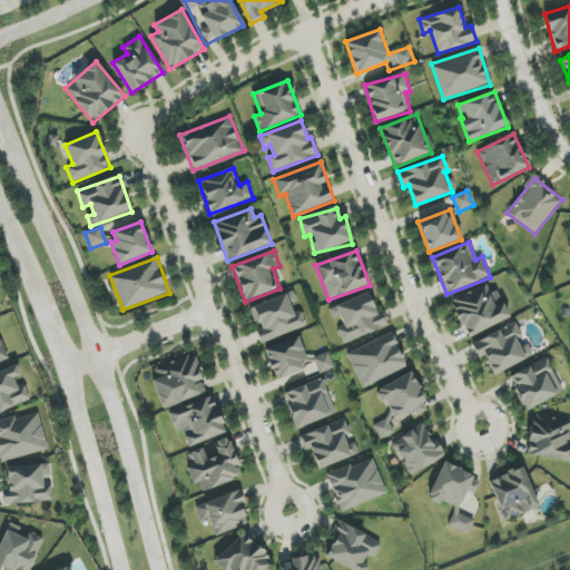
[(451,300),(468,337),(511,318),(503,302),(495,305),(487,284),(451,300)]
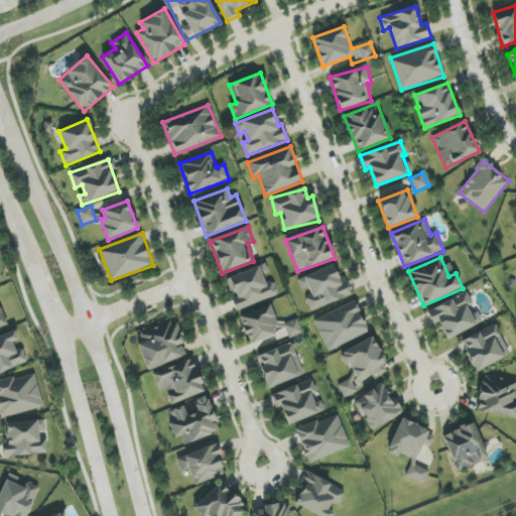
[(348,295),(335,264),(298,280),(302,289),(307,287),(311,295),(305,298),(311,311),(348,295)]
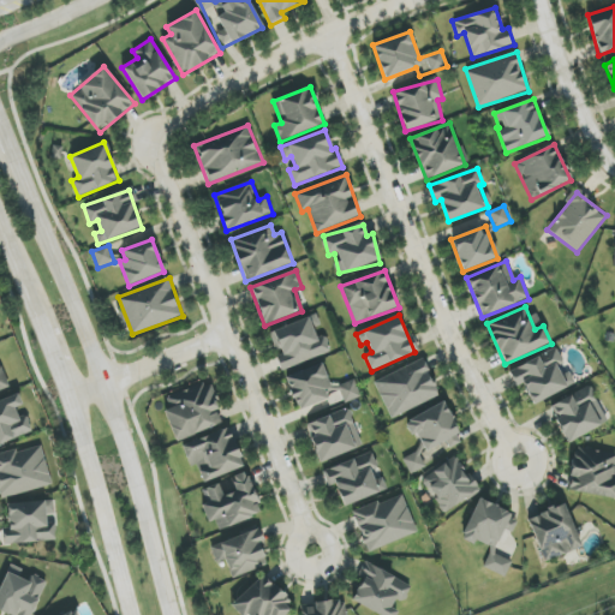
[(270,332),(279,356),(276,357),(281,371),(332,353),(326,336),(317,339),(310,317),(270,332)]
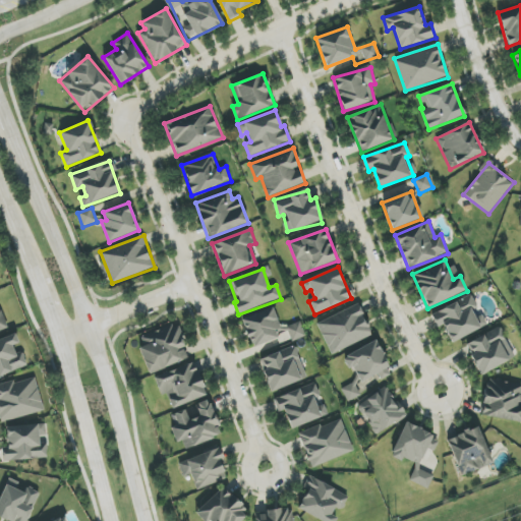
[(481,329),(473,311),(477,309),(471,296),(431,313),(438,328),(444,325),(452,343),(481,329)]
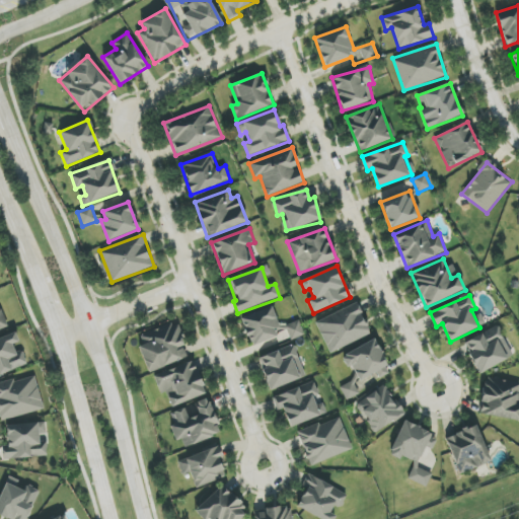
[(329,353),(371,336),(357,303),(315,321),(329,353)]
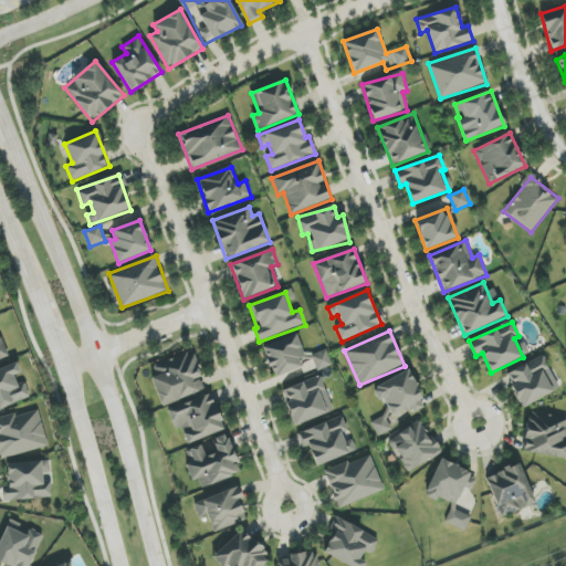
[(326,349),(305,357),(296,335),(262,347),(273,378),(308,365),(314,364),(317,371),(333,366),(326,349)]
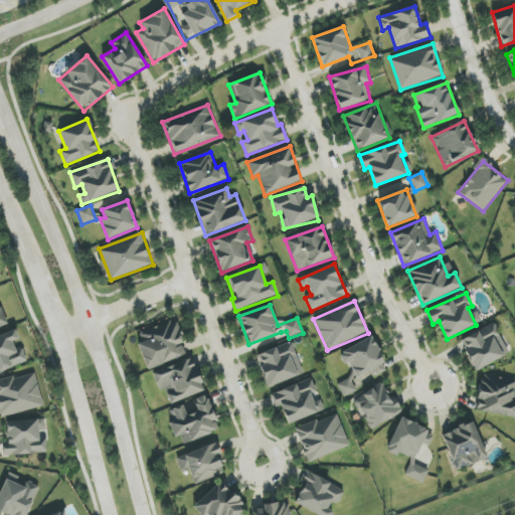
[(0,328),(8,325),(2,307),(0,307),(0,328)]
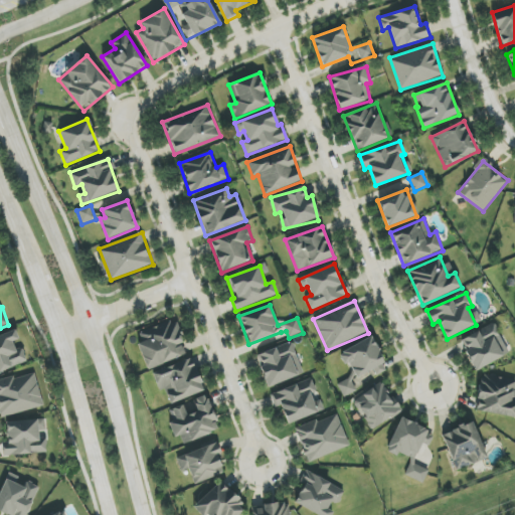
[(137,345),(147,370),(187,354),(174,320),(140,333),(143,342),(137,345)]
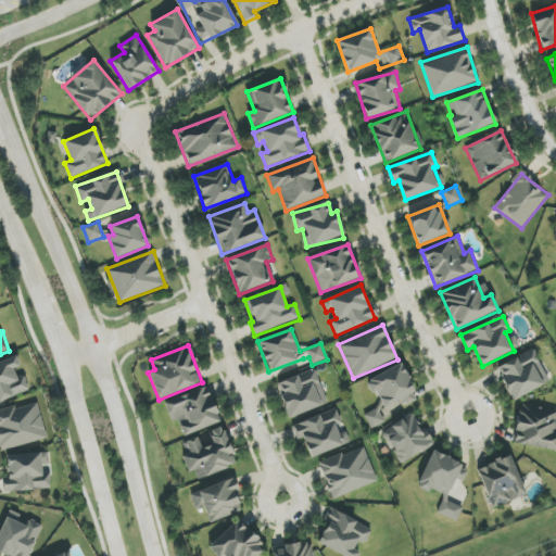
[(514,401),(544,384),(533,365),(540,362),(533,349),(496,368),(514,401)]
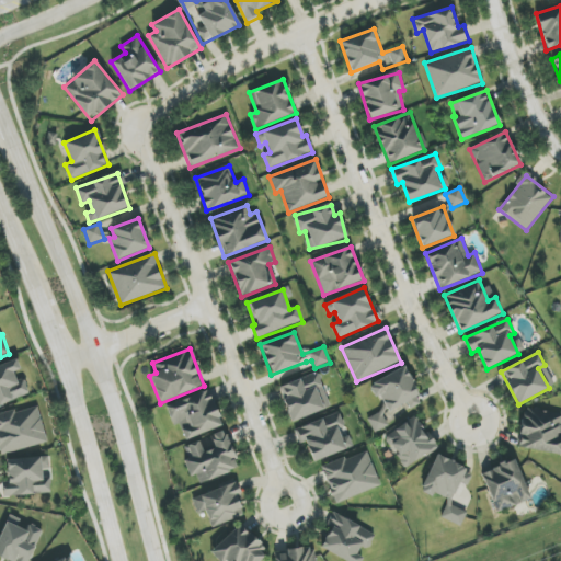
[(0,365),(0,404),(30,395),(24,379),(18,381),(14,373),(21,370),(18,359),(0,365)]
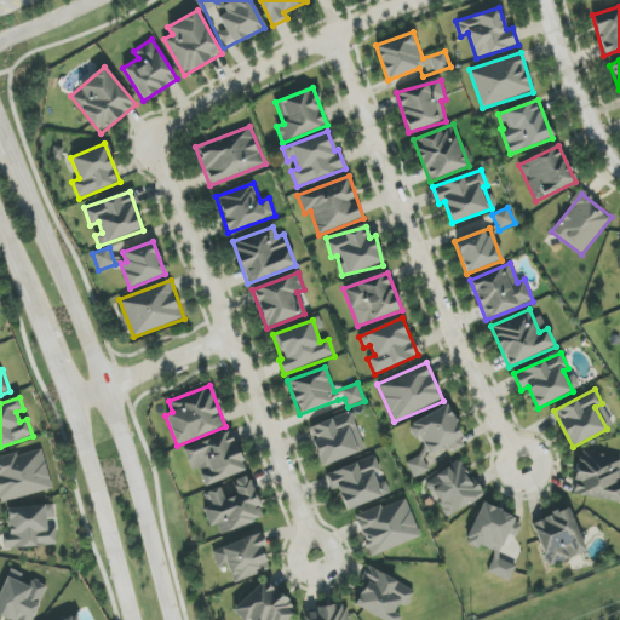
[(413,478),(429,471),(424,458),(449,447),(452,453),(465,447),(449,407),(409,423),(423,455),(407,461),(413,478)]
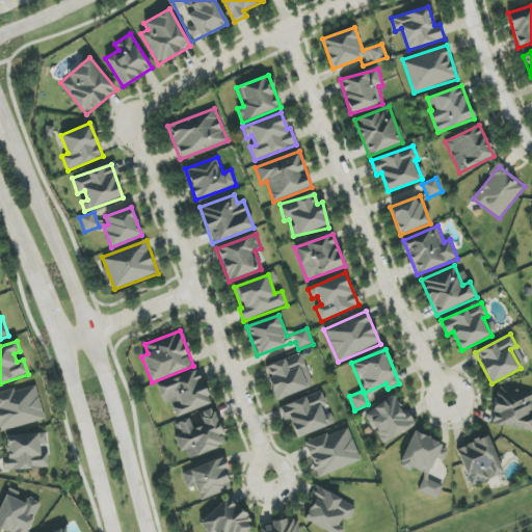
[(277,400),(314,386),(300,353),(264,368),(277,400)]
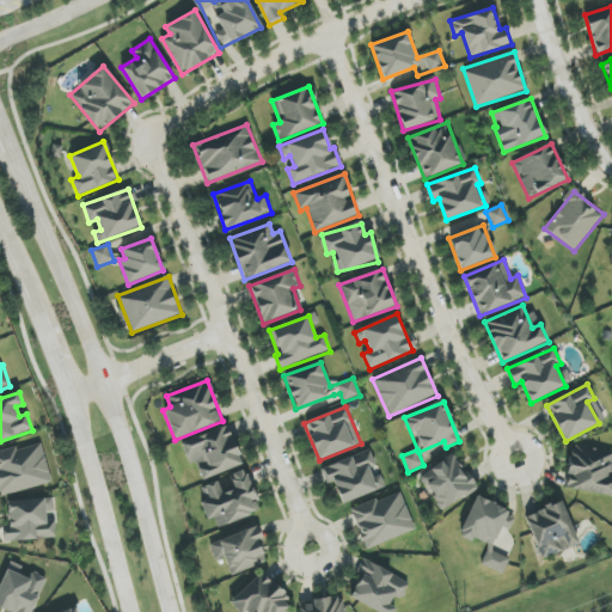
[(190,466),(196,464),(203,481),(244,464),(227,424),(181,445),(190,466)]
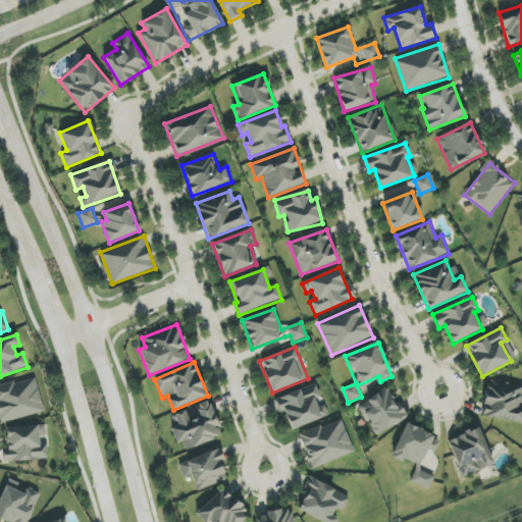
[(0,423),(44,412),(36,377),(0,385),(0,423)]
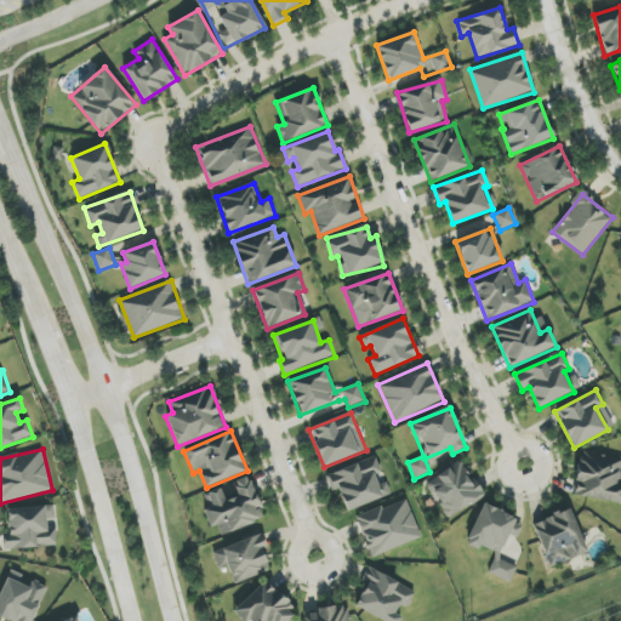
[(620,456),(580,453),(574,496),(620,502),(620,456)]
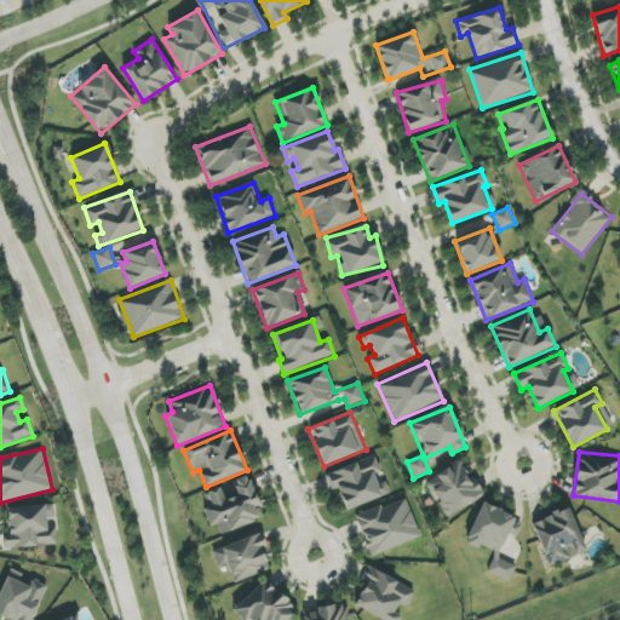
[(348,511),(390,493),(374,455),(327,475),(334,492),(338,489),(348,511)]
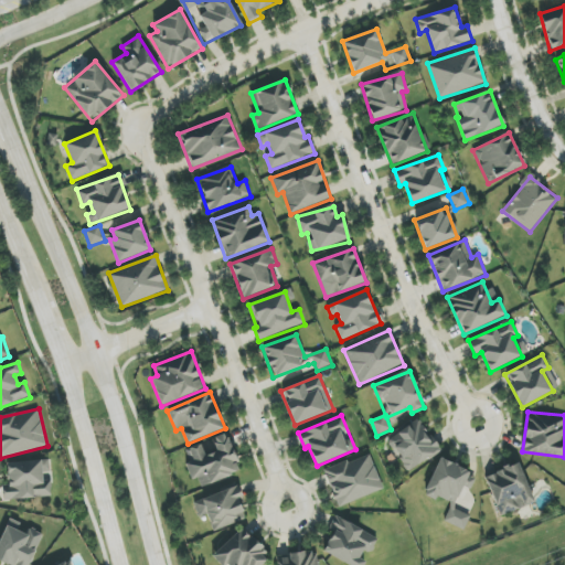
[(439,451),(418,419),(387,440),(408,472),(439,451)]
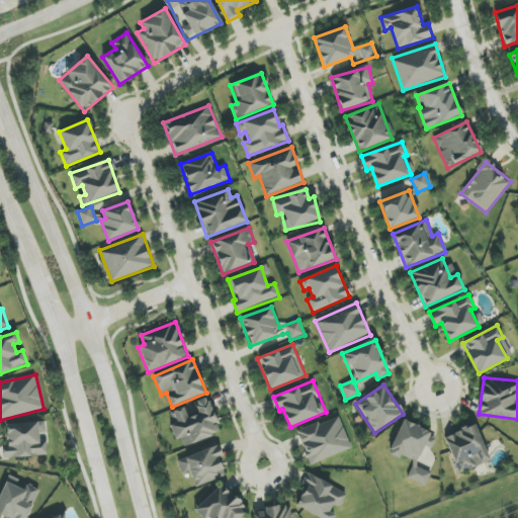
[(184,447),(221,433),(208,399),(170,412),(174,424),(169,425),(175,441),(181,438),(184,447)]
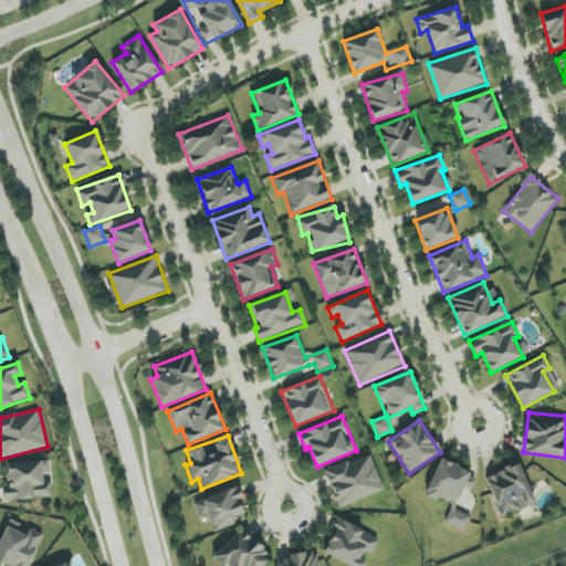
[(385,490),(370,453),(324,472),(338,509),(385,490)]
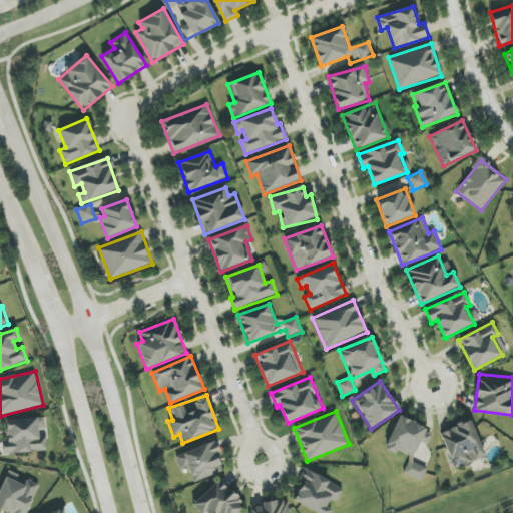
[(422,481),(427,468),(413,463),(426,427),(399,417),(386,449),(409,458),(403,474),(422,481)]
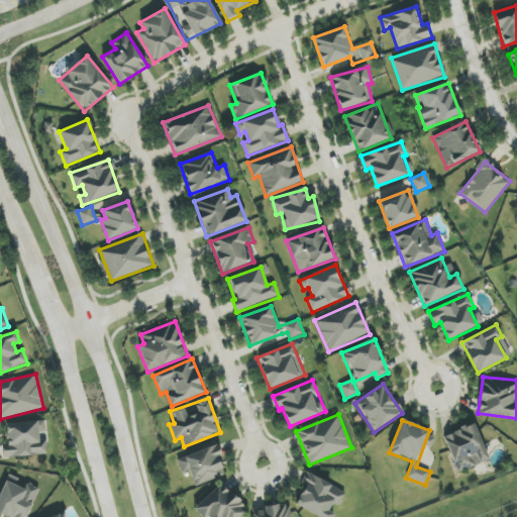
[(6,424),(8,444),(3,444),(3,457),(46,455),(44,432),(39,432),(39,422),(6,424)]
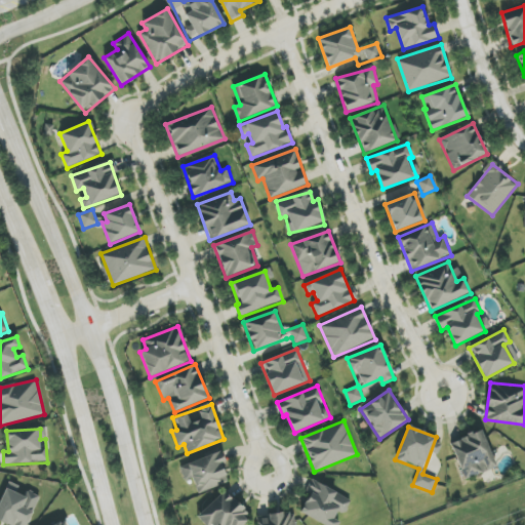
[(496,468),(482,430),(450,442),(465,480),(496,468)]
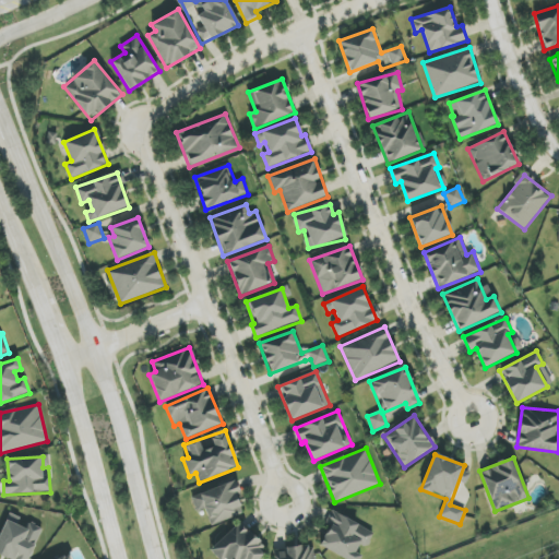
[(197,513),(204,510),(211,526),(244,514),(236,494),(239,492),(235,482),(191,497),(197,513)]
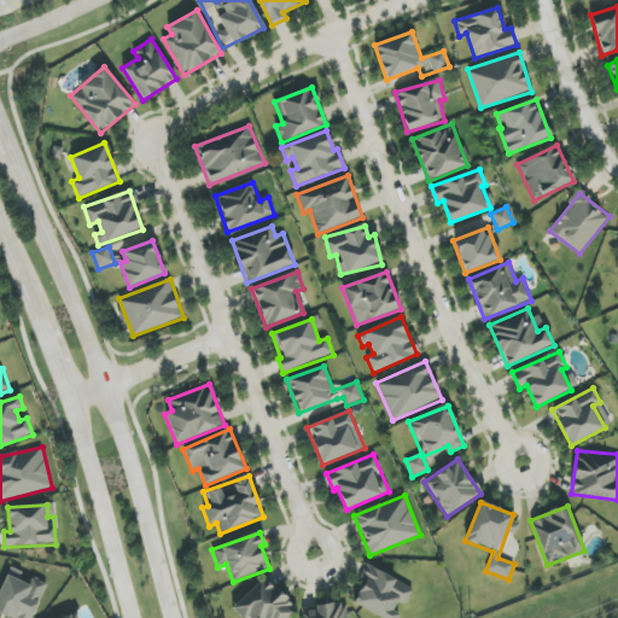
[(354,602),(380,617),(397,617),(414,590),(368,564),(359,578),(365,582),(354,602)]
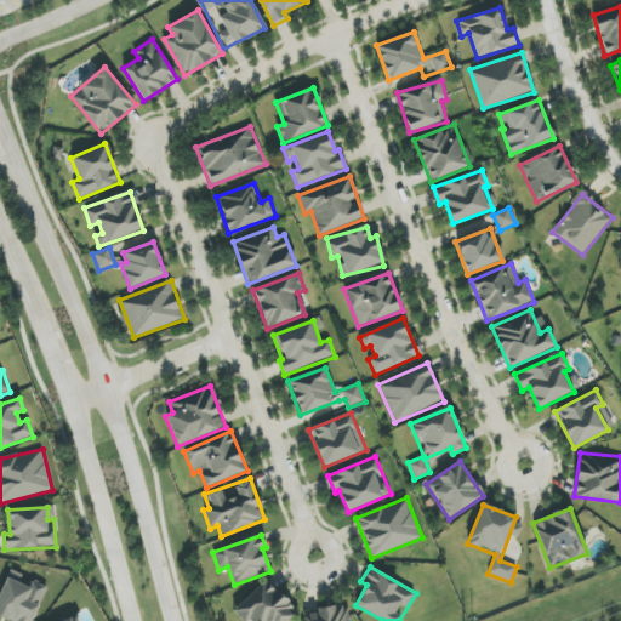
[(0,592),(0,617),(10,620),(33,620),(46,586),(32,581),(29,587),(5,579),(0,592)]
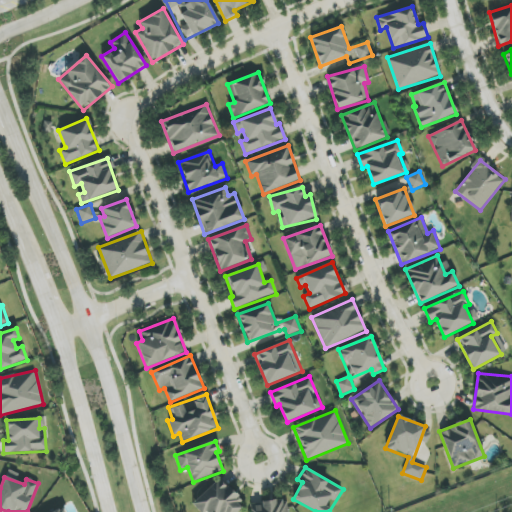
[(199,511),(205,511),(206,511),(237,511),(245,505),(220,478),(192,504),(199,511)]
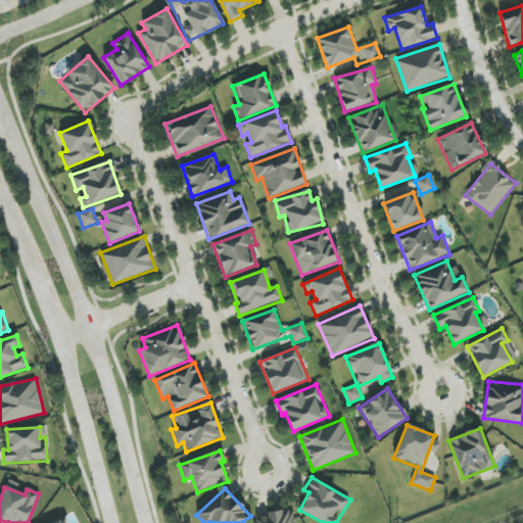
[(256,522),(293,522),(293,511),(256,514),(256,522)]
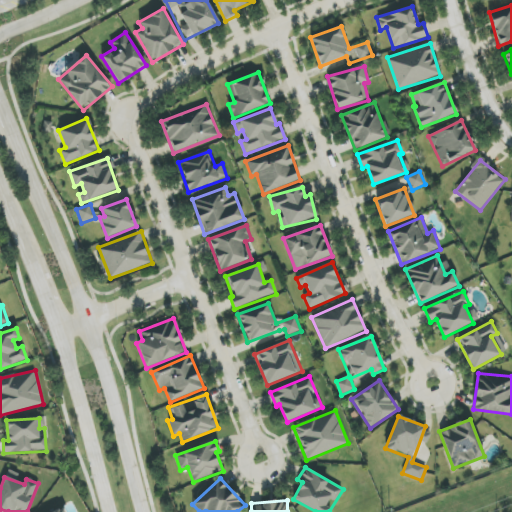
All buildings are outlined.
